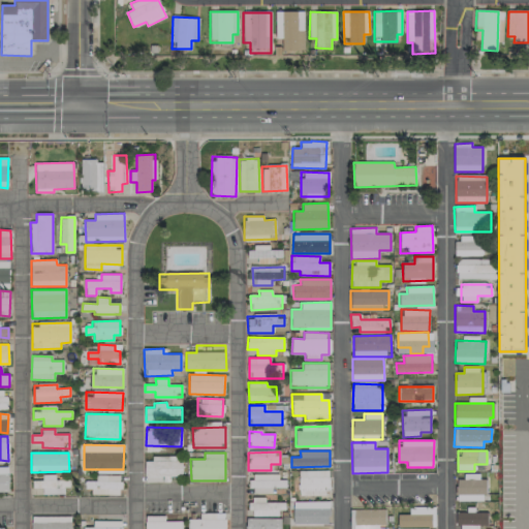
[(182,475),(182,458),(145,457),(145,481),(169,483),(169,475),(182,475)]
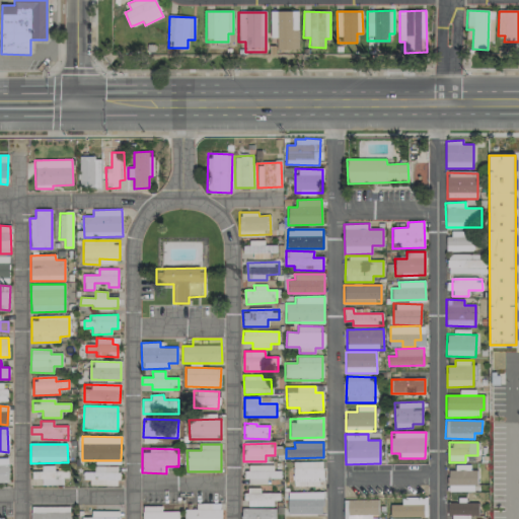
[(0,483),(8,483),(8,458),(0,458),(0,483)]
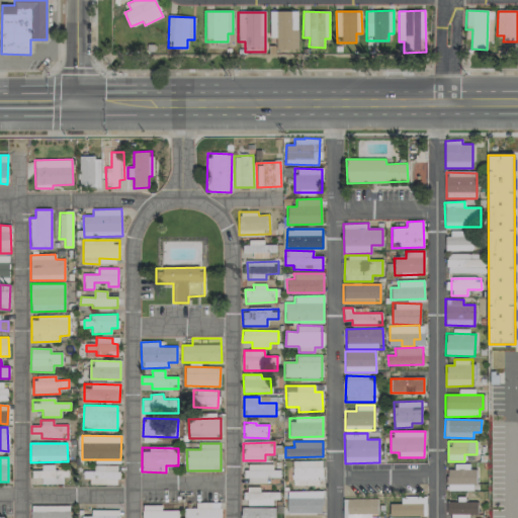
[(293,460),(292,485),(322,486),(323,461),(293,460)]
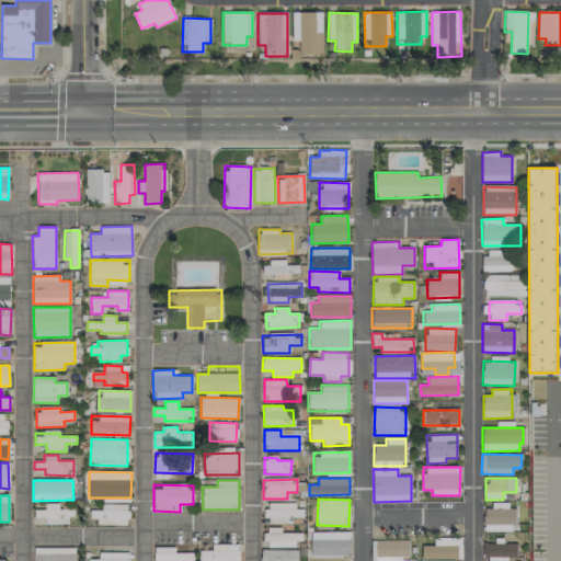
[(288,523),(288,517),(304,517),(302,508),(296,510),(295,502),(266,503),(266,524),(288,523)]
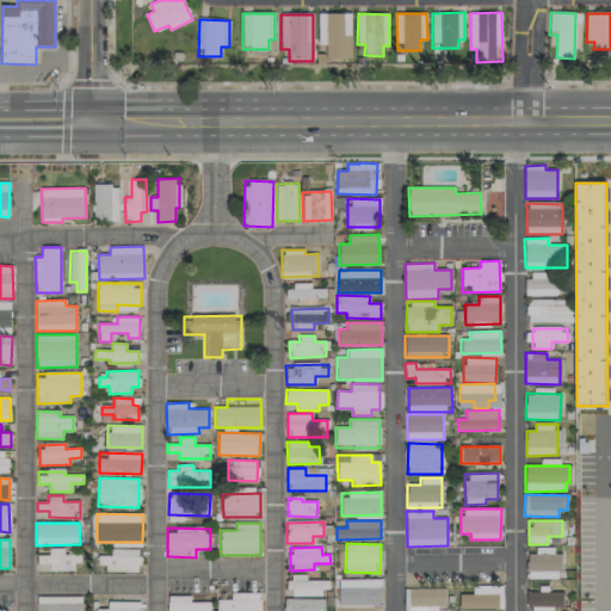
[(73,571),(73,555),(65,556),(63,548),(48,549),(48,561),(54,561),(54,571),(73,571)]
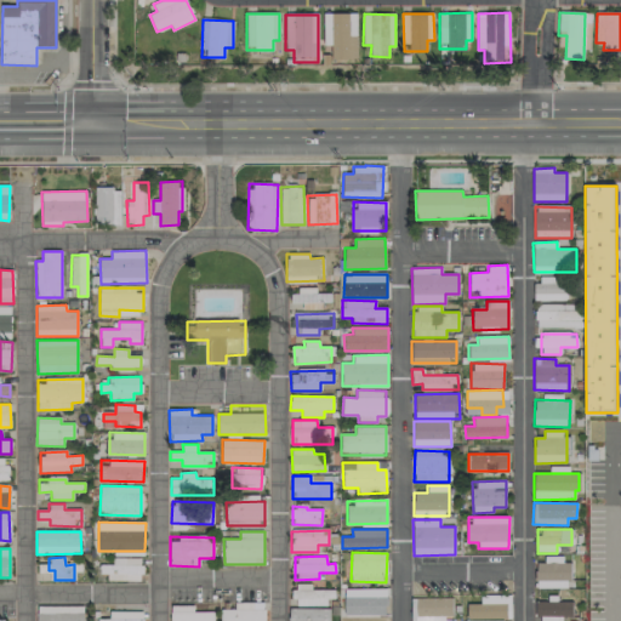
[(536,588),(570,588),(570,559),(536,559),(536,588)]
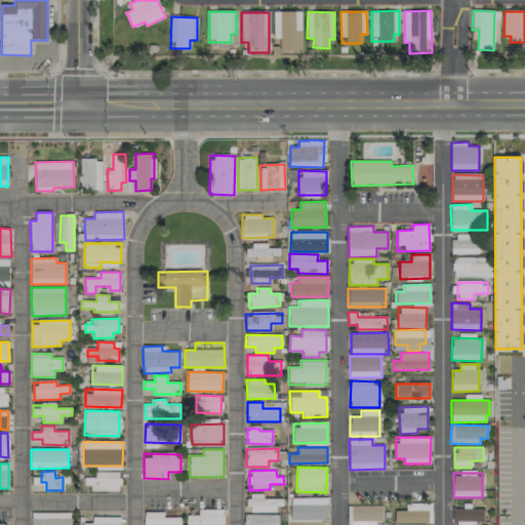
[(96,486),(121,485),(121,477),(96,477),(96,486)]
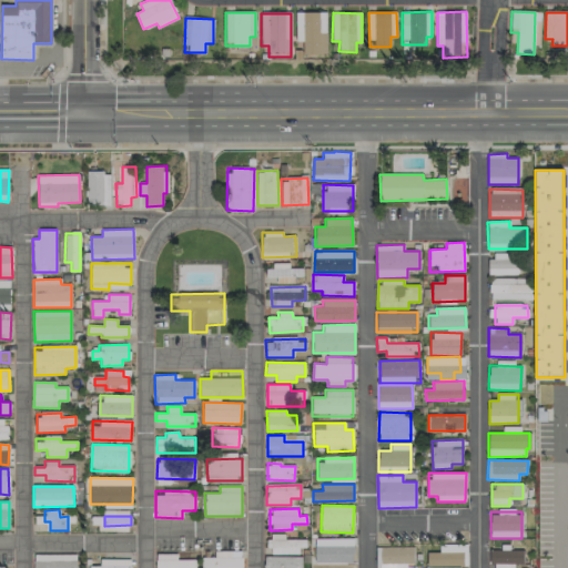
[(306,539),(285,539),(285,534),(269,534),(270,554),(306,553),(306,539)]
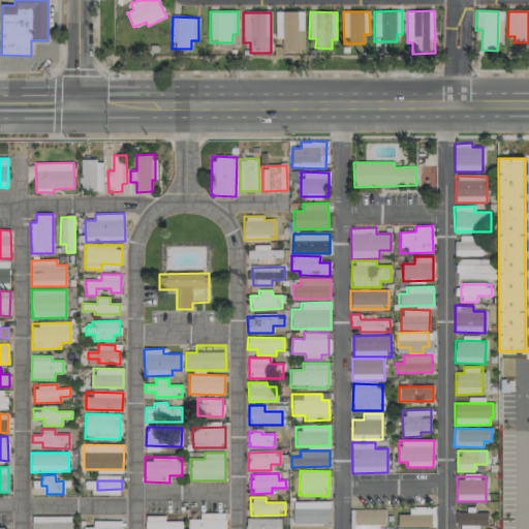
[(292,508),(293,524),(330,523),(330,507),(320,507),(320,501),(301,501),(301,507),(292,508)]
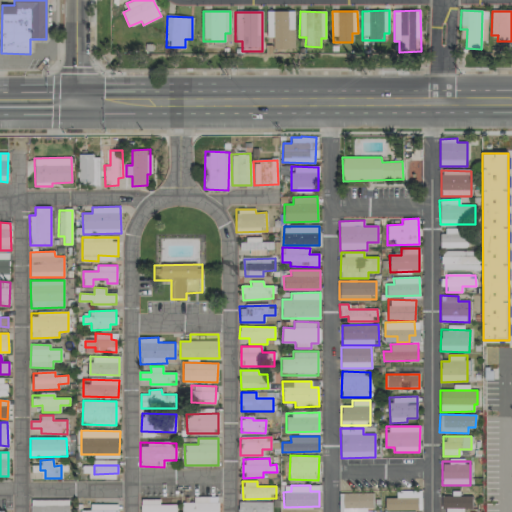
[(373,511),(373,492),(339,493),(339,511),(373,511)]
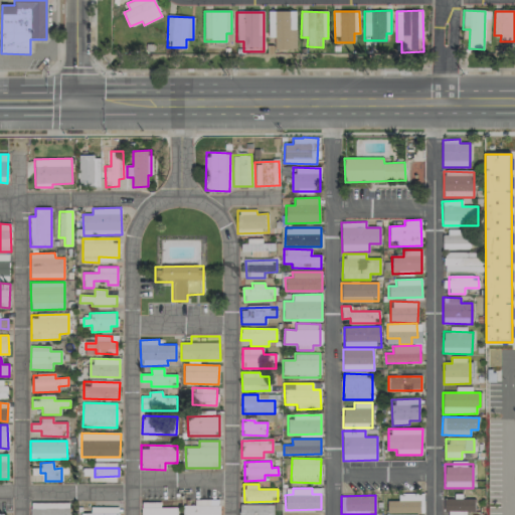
[(403,501),(403,495),(397,495),(398,514),(420,513),(420,500),(403,501)]
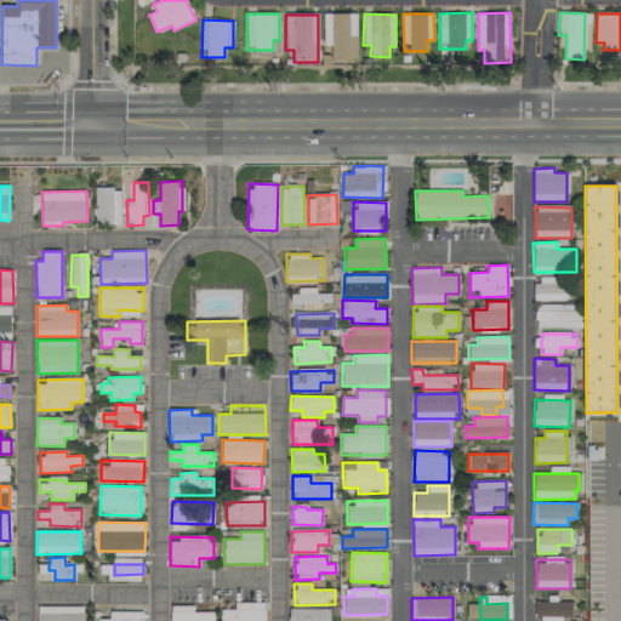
[(265,620),(265,602),(235,603),(235,609),(221,609),(220,620),(265,620)]
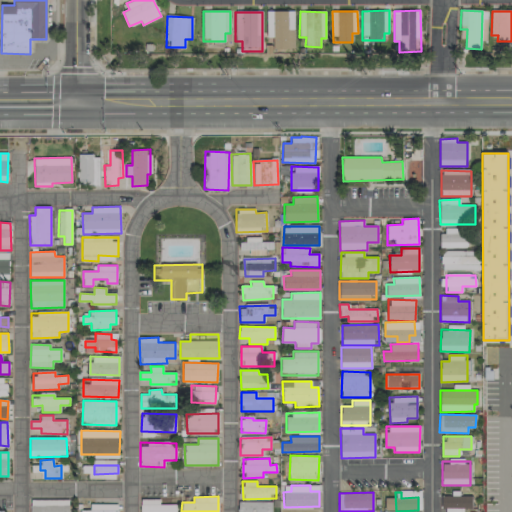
[(471,508),(472,496),(443,496),(442,511),(463,511),(463,508),(471,508)]
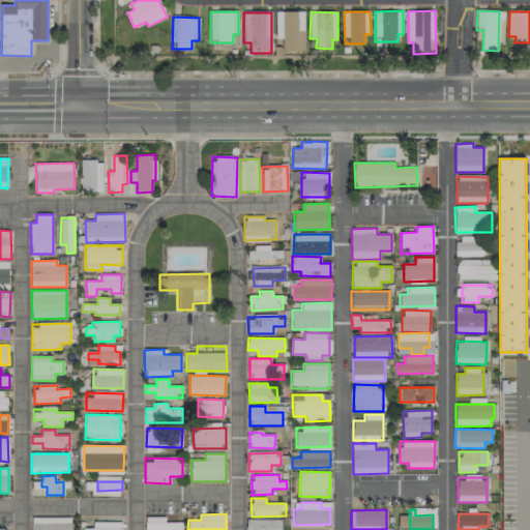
[(31,529),(70,529),(71,518),(32,517),(31,529)]
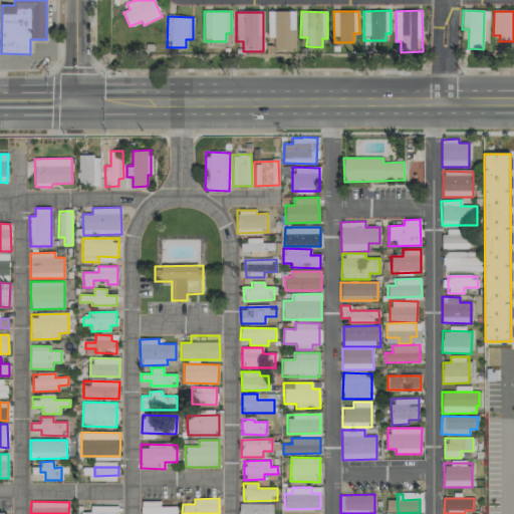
[(142,501),(142,513),(176,513),(177,506),(160,506),(160,501),(142,501)]
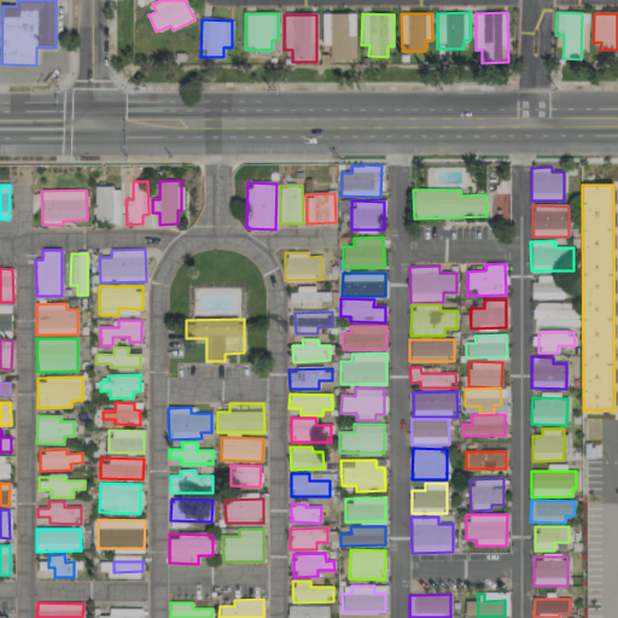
[(327,617),(327,605),(287,606),(287,617),(327,617)]
